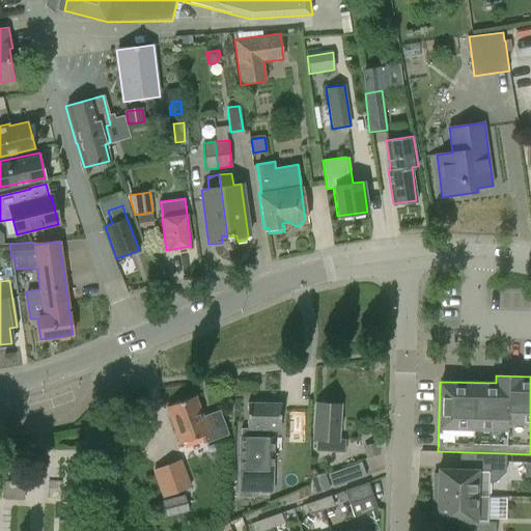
[(165,407),(179,444),(202,436),(205,443),(227,435),(219,411),(202,416),(194,395),(165,407)]
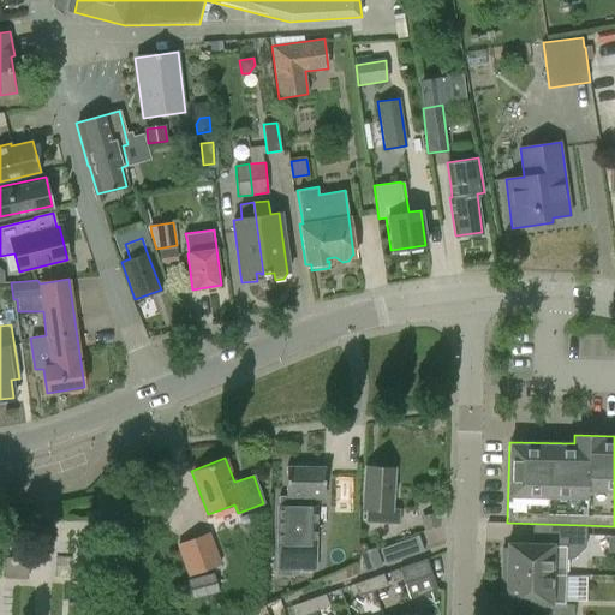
[(324,467),(286,467),(285,496),(279,496),(278,506),(276,544),(285,544),(285,555),(315,555),(315,545),(316,506),(309,506),(309,499),(323,499),(324,467)]
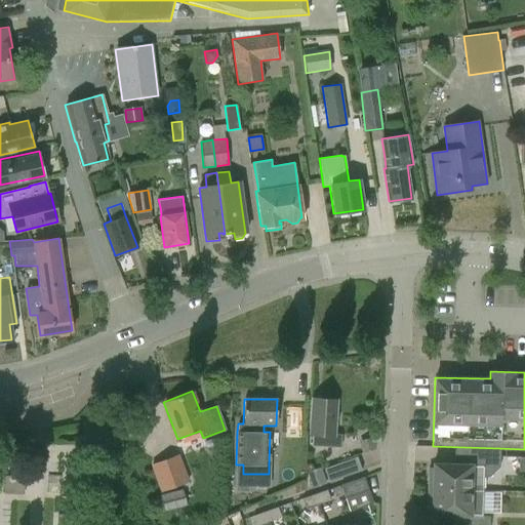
[(340,435),(334,435),(336,400),(311,399),(309,434),(312,434),(311,446),(339,448),(340,435)]
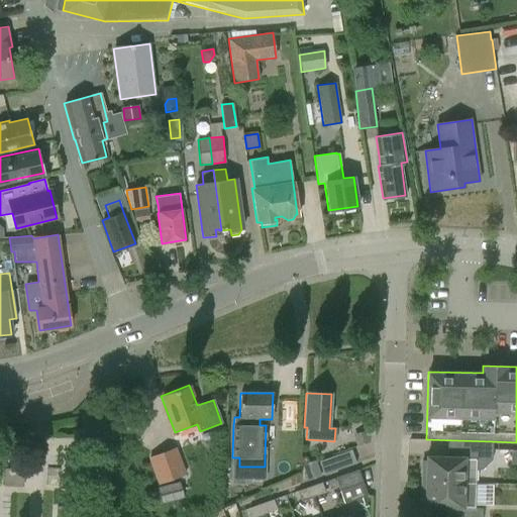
[(421,482),(476,484),(476,469),(482,469),(491,459),(492,441),(457,440),(457,457),(426,456),(425,460),(421,460),(421,482)]
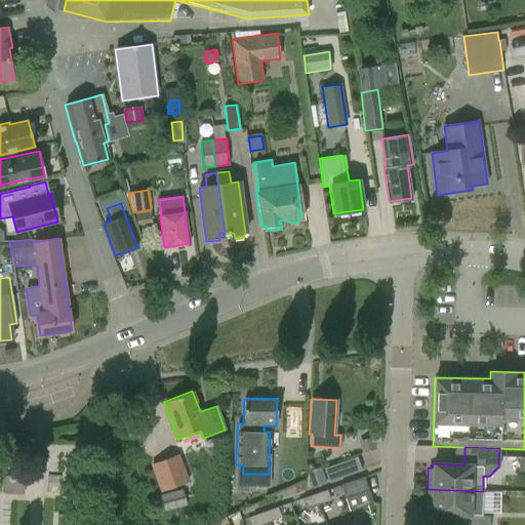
[(176,455),(152,465),(161,491),(187,482),(176,455)]
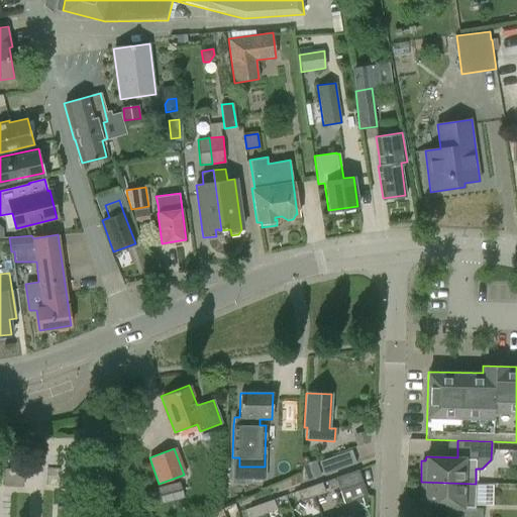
[(318,461),(323,475),(355,463),(351,450),(318,461)]
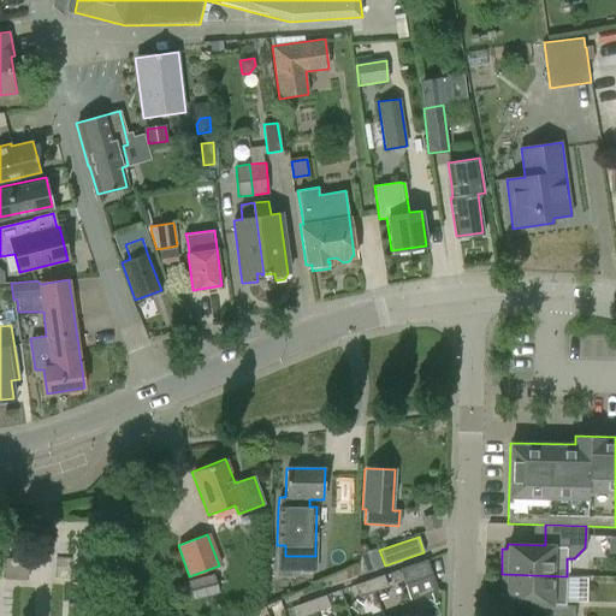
[(383,567),(378,554),(360,560),(365,573),(383,567)]
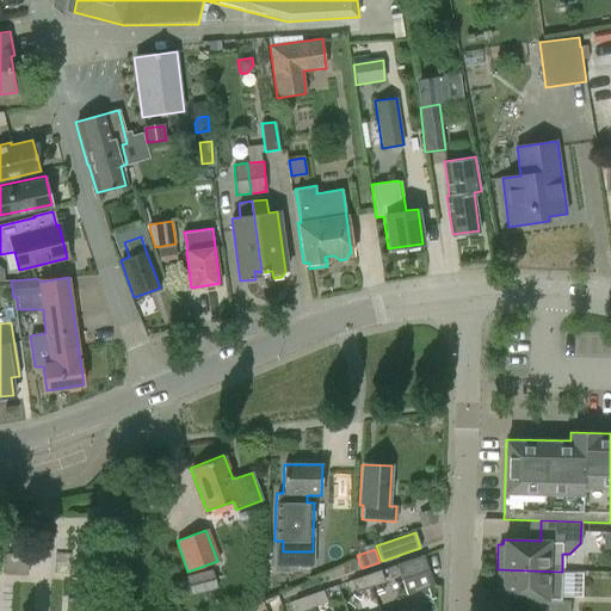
[(269,588),(295,588),(294,554),(267,555),(269,588)]
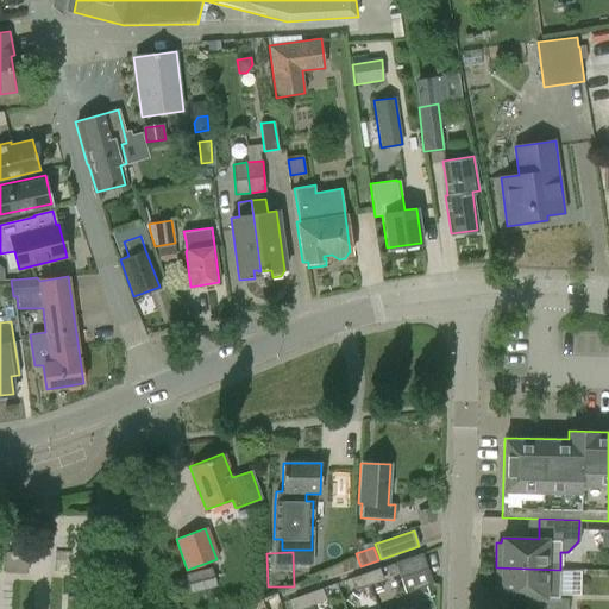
[(422,553),(394,563),(400,577),(427,567),(422,553)]
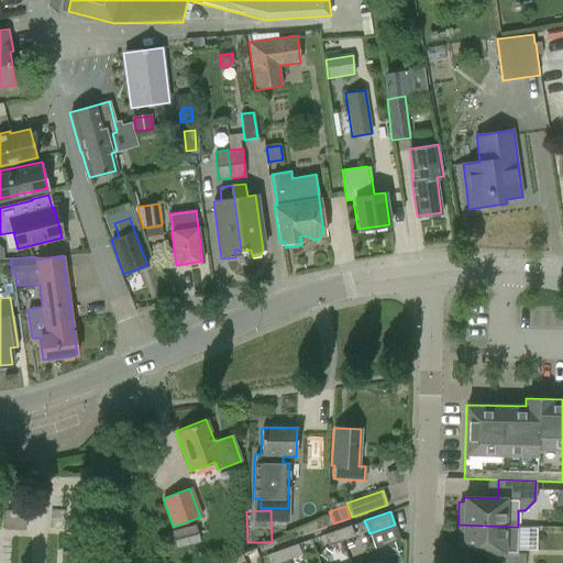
[(196,525),(170,531),(175,548),(200,541),(196,525)]
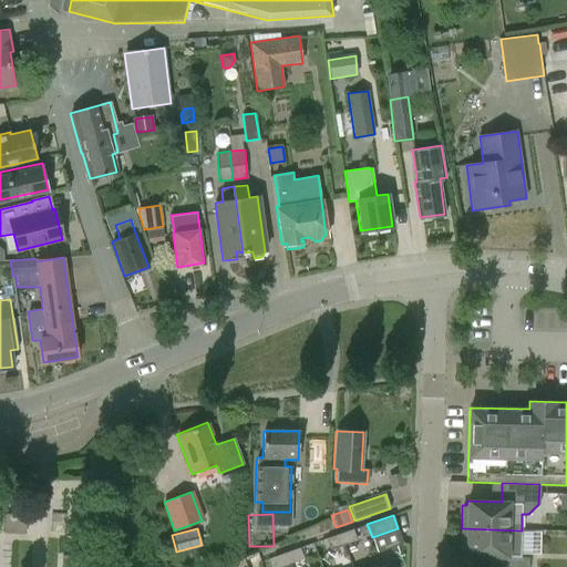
[(521,556),(522,531),(462,528),(461,552),(465,553),(465,557),(490,557),(488,566),(527,566),(528,557),(521,556)]
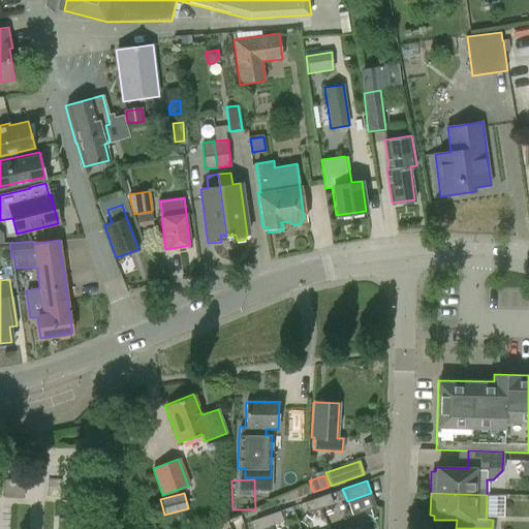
[(329,494),(316,498),(320,508),(333,504),(329,494)]
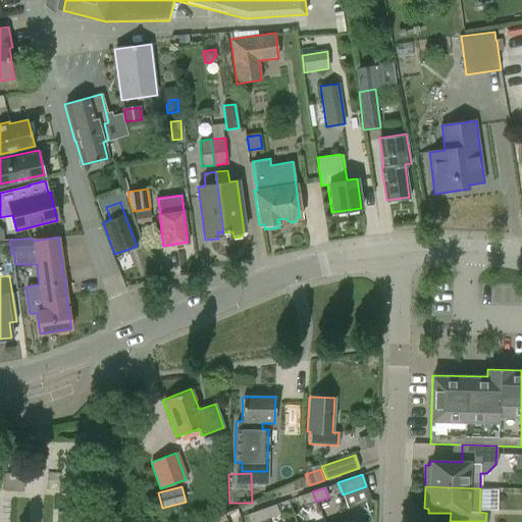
[(316,502),(312,491),(299,496),(303,506),(316,502)]
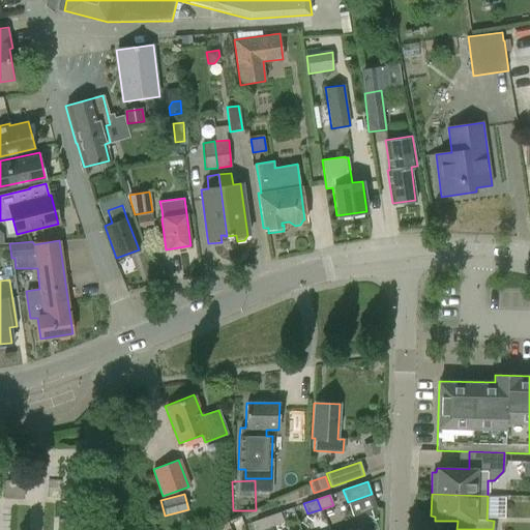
[(280,511),(267,516),(271,527),(284,523),(280,511)]
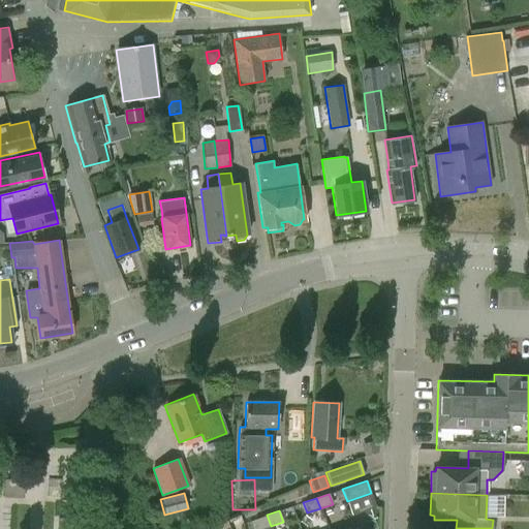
[(260,528),(271,526),(267,515),(253,520),(256,528),(260,528)]
